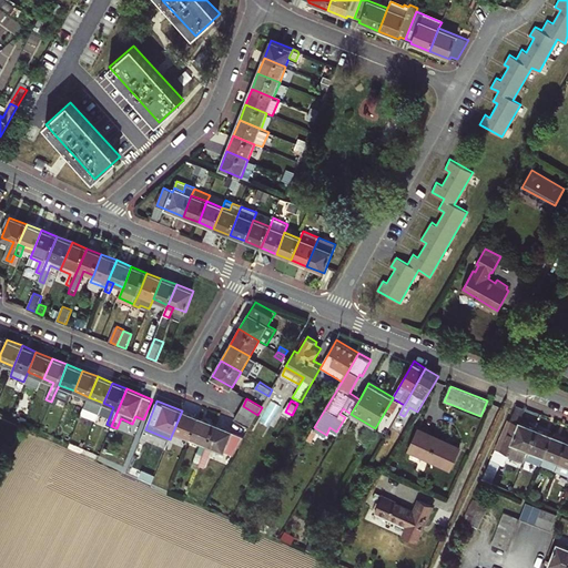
[(239,412),(254,422),(257,415),(243,406),(239,412)]
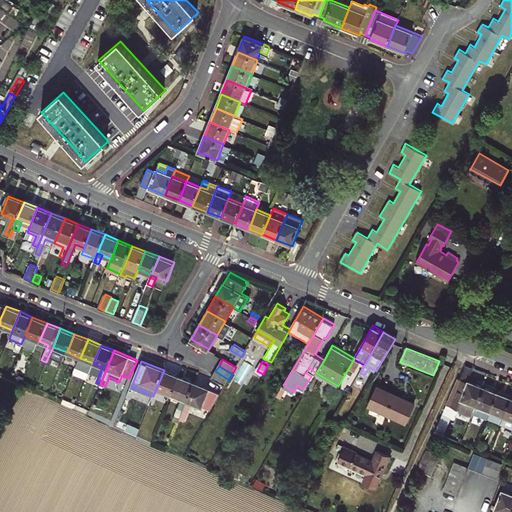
[(306,373),(311,376),(313,378),(316,373),(309,368),(306,373)]
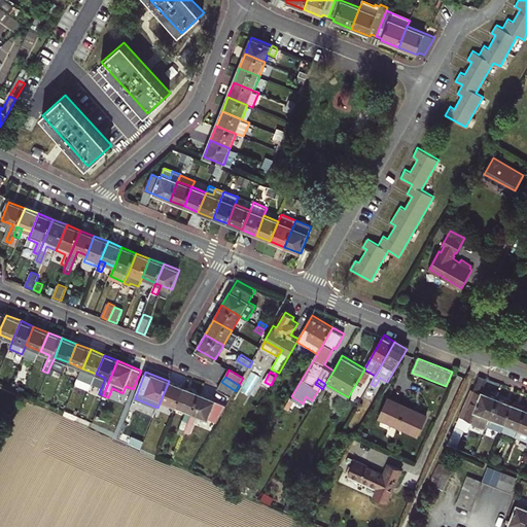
[(166,401),(176,406),(184,387),(169,381),(157,408),(153,416),(160,418),(166,401)]
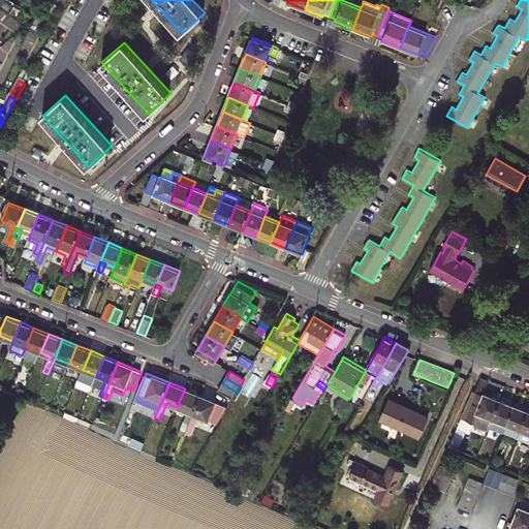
[(232,399),(237,393),(222,383),(219,391),(232,399)]
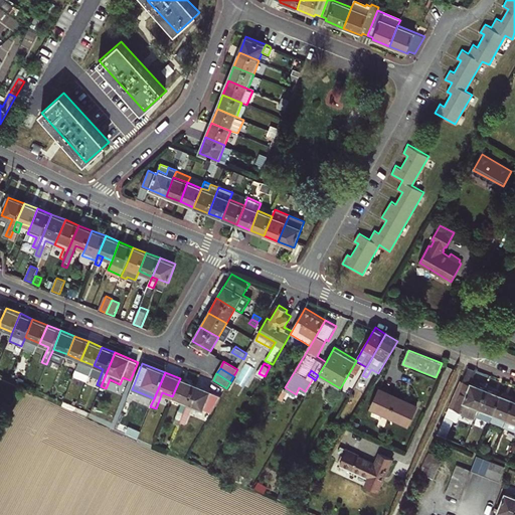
[(177,417),(182,419),(196,384),(180,378),(172,396),(183,401),(177,417)]
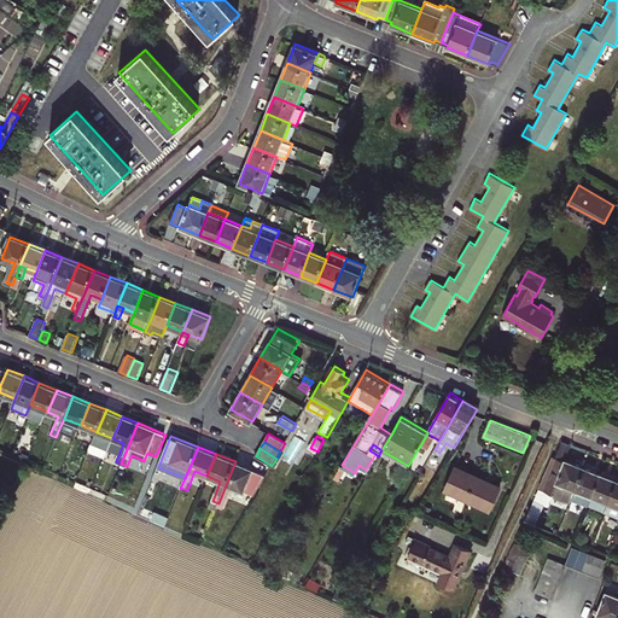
[(366,470),(369,471),(378,456),(375,454),(366,470)]
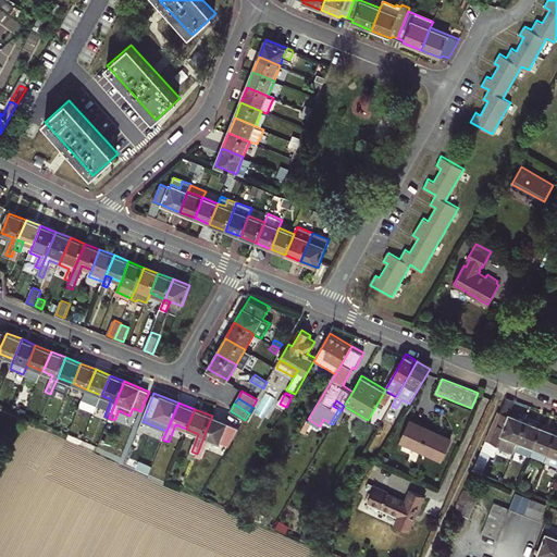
[(516,449),(527,421),(509,413),(509,416),(502,412),(490,442),(515,453),(516,449)]
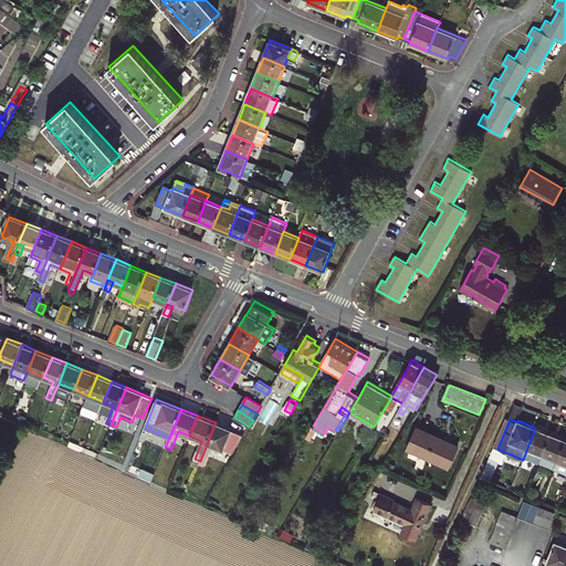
[(233,454),(244,436),(232,430),(216,422),(200,461),(205,463),(212,446),(233,454)]
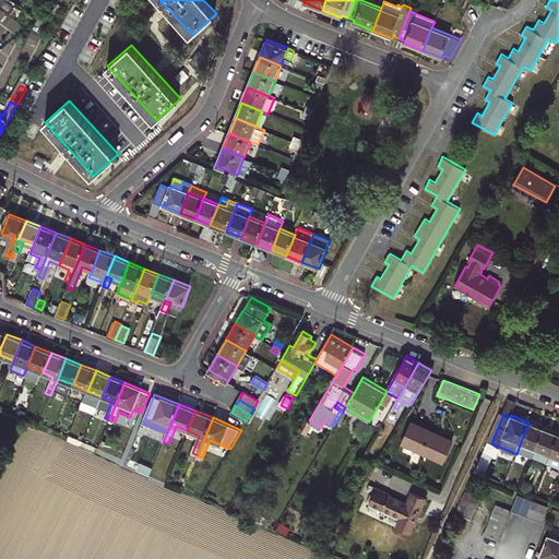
[(453,439),(413,421),(403,443),(443,461),(453,439)]
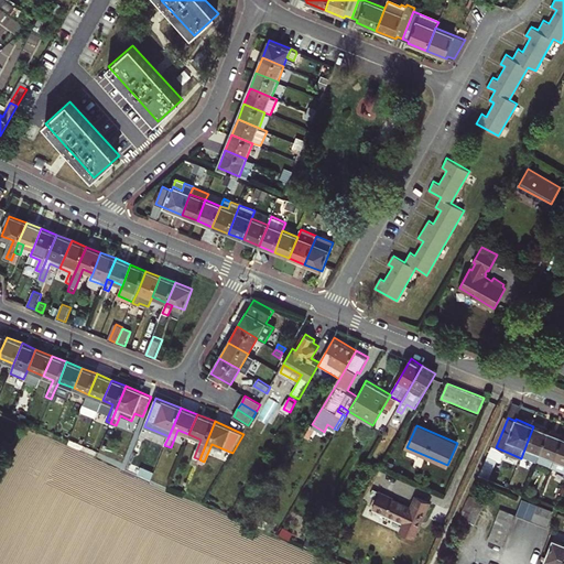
[(538,462),(550,432),(533,426),(522,455),(538,462)]
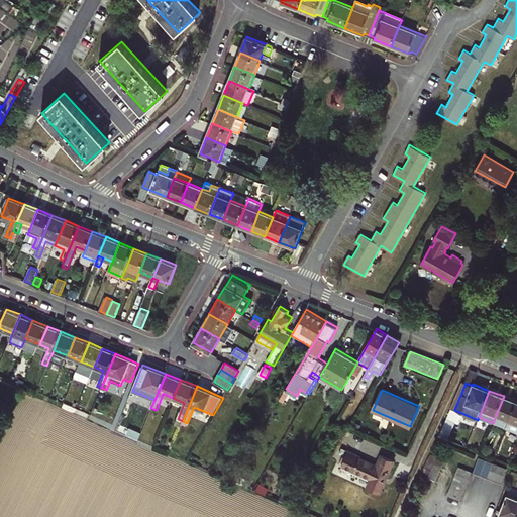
[(507,428),(516,402),(504,396),(493,423),(507,428)]
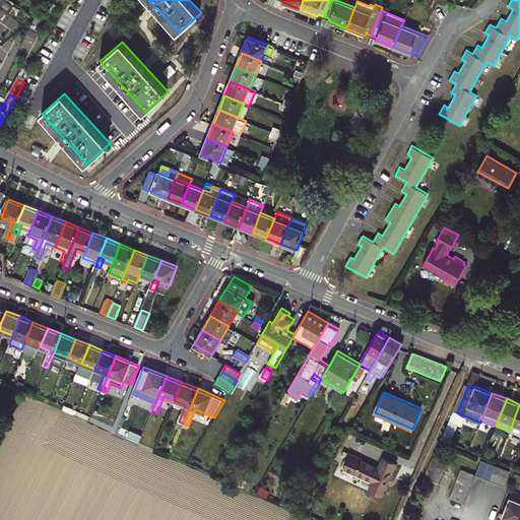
[(519,403),(519,404),(510,431),(509,432),(519,436),(519,403)]
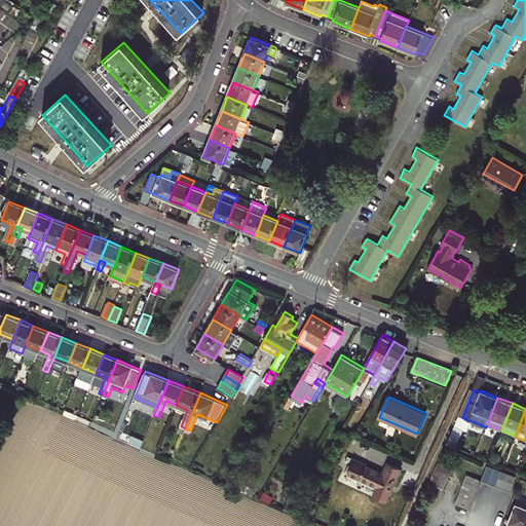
[(386,501),(402,468),(388,462),(384,473),(367,465),(367,463),(354,458),(348,473),(378,486),(374,495),(386,501)]
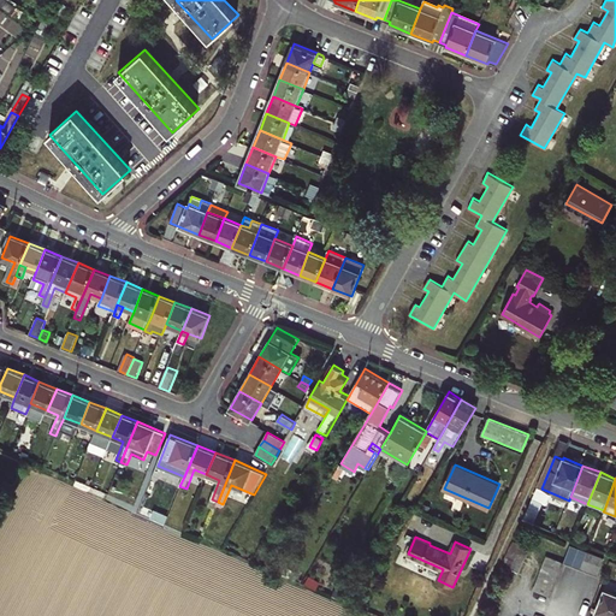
[(510,550),(526,557),(529,549),(514,542),(510,550)]
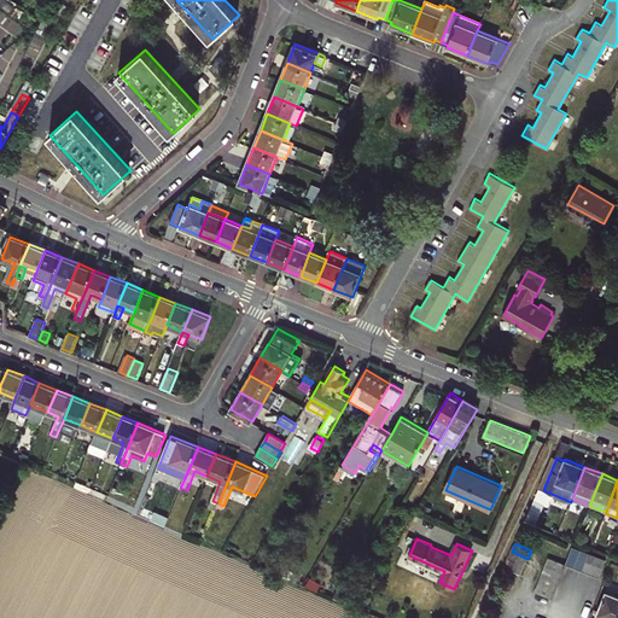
[(566,565),(575,567),(582,551),(573,547),(566,565)]
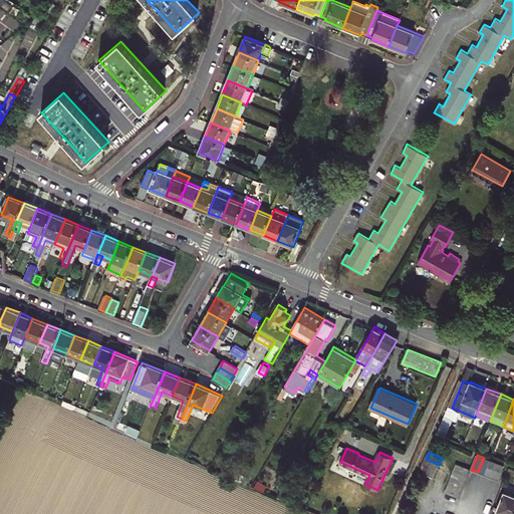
[(484,458),(478,472),(485,475),(491,461),(484,458)]
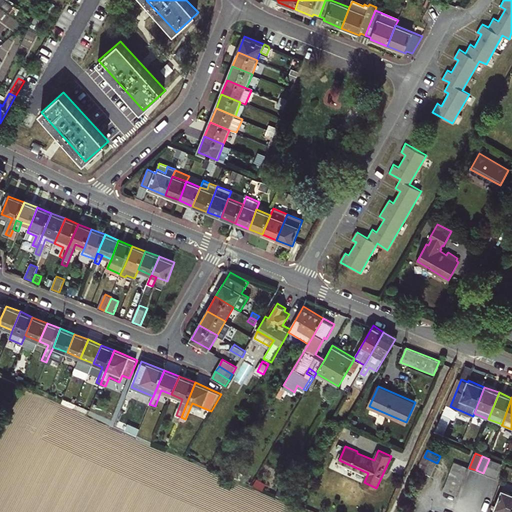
[(434,470),(437,463),(424,457),(421,464),(434,470)]
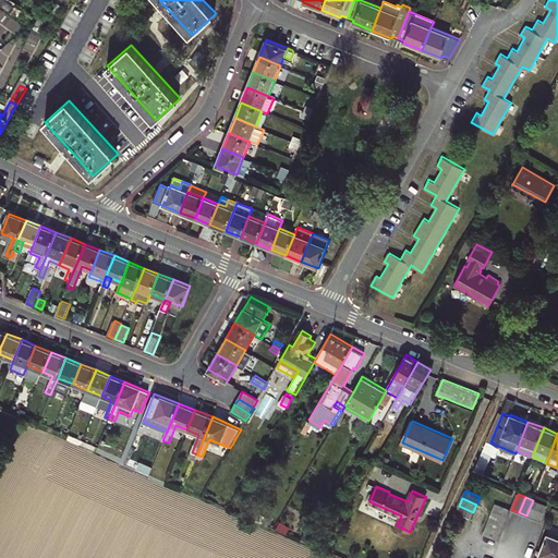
[(533,500),(526,516),(535,519),(541,502),(533,500)]
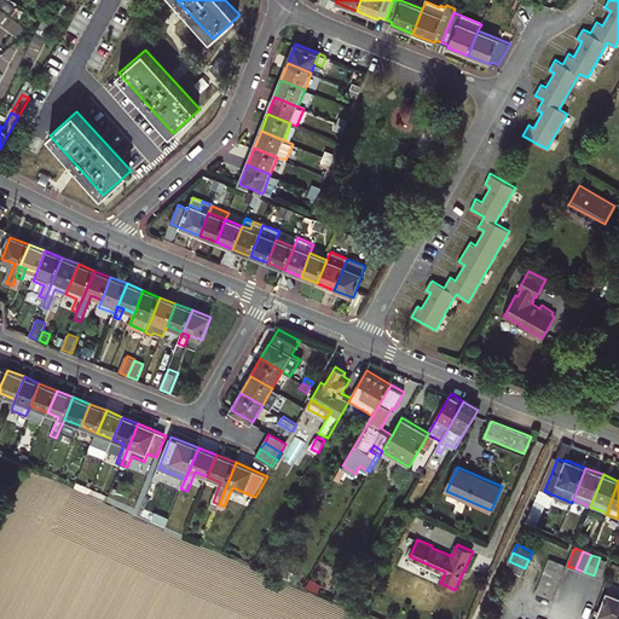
[(608,561),(600,557),(594,576),(601,578),(608,561)]
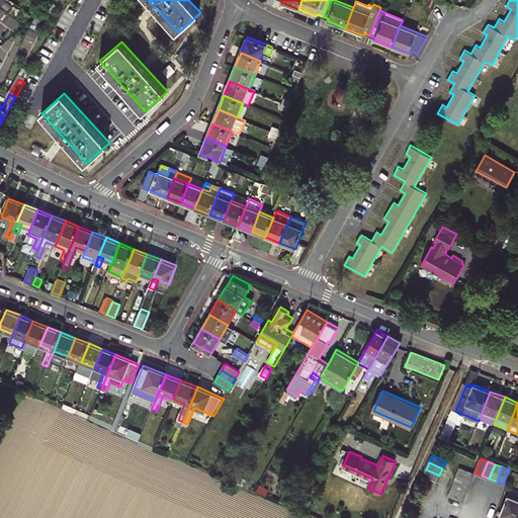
[(471,481),(475,473),(459,467),(457,475),(471,481)]
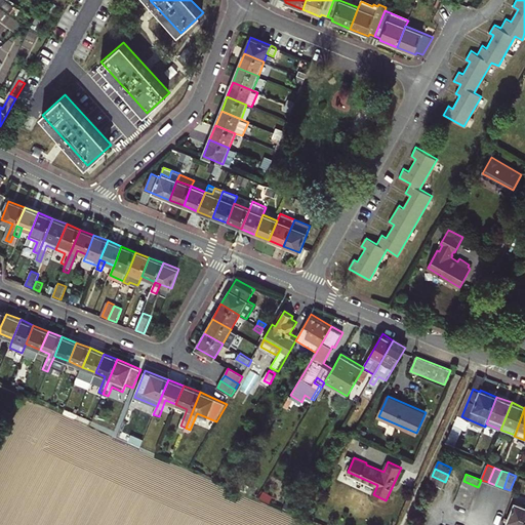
[(445,482),(432,476),(429,482),(442,488),(445,482)]
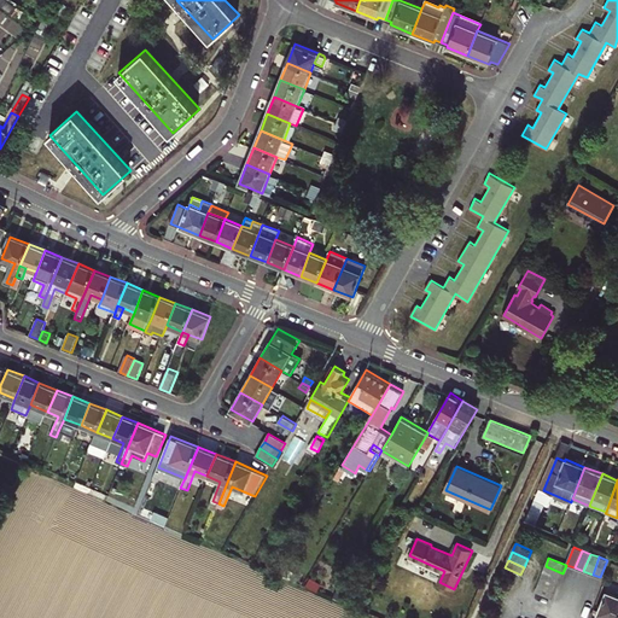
[(544,567),(542,575),(559,582),(563,573),(546,566),(544,567)]
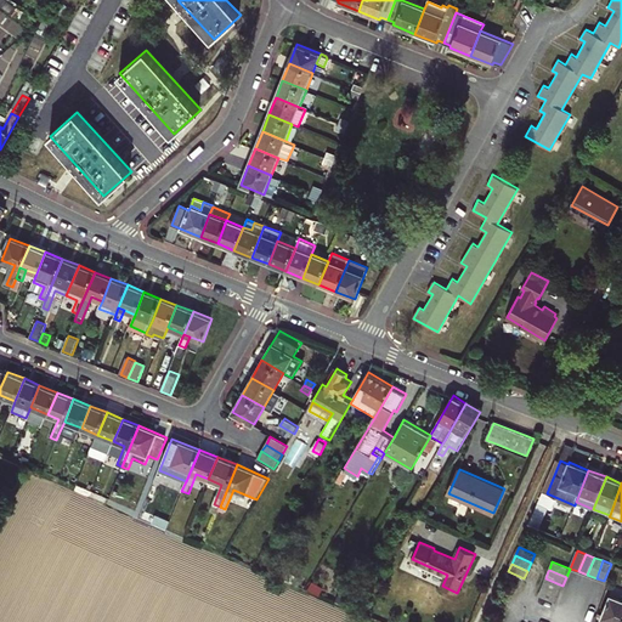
[(504,580),(520,587),(524,578),(508,571),(504,580)]
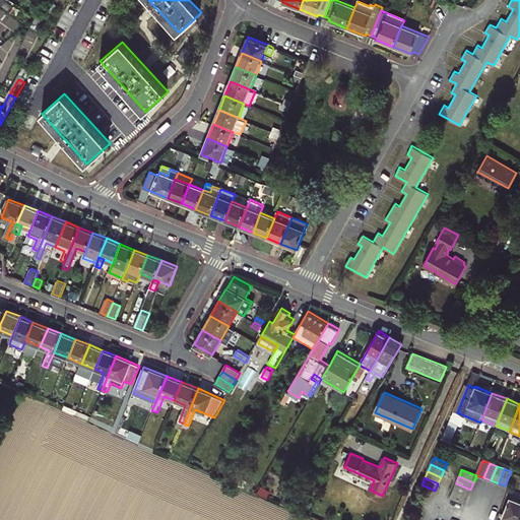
[(470,490),(456,483),(456,484),(453,491),(468,497),(470,490)]
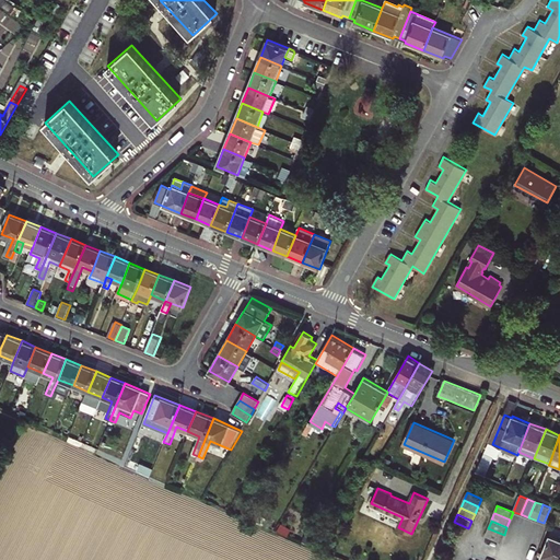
[(288,535),(290,531),(281,525),(279,531),(288,535)]
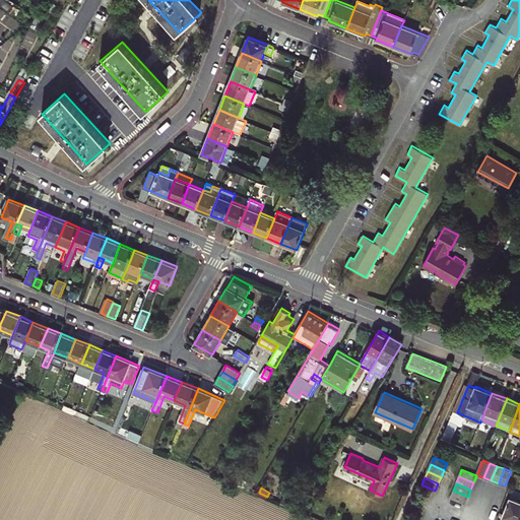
[(468,497),(453,491),(451,498),(451,499),(465,504),(468,497)]
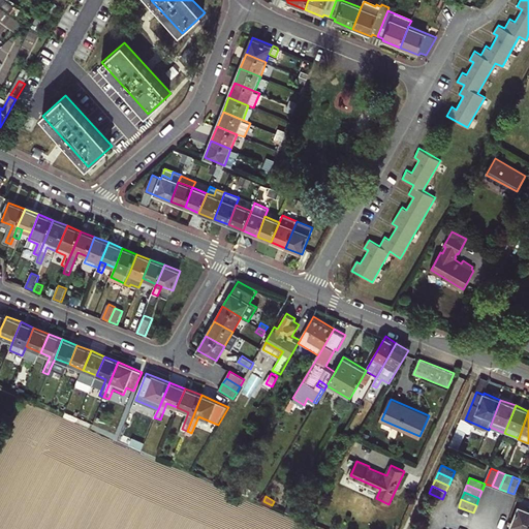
[(312,510),(303,505),(298,515),(306,520),(312,510)]
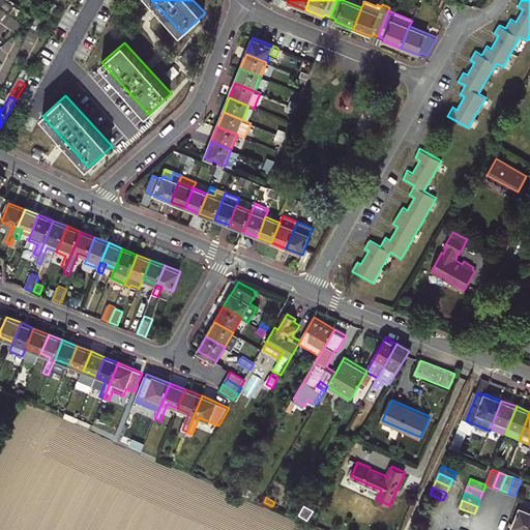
[(512,527),(521,529),(529,529),(529,510),(521,507),(512,527)]
